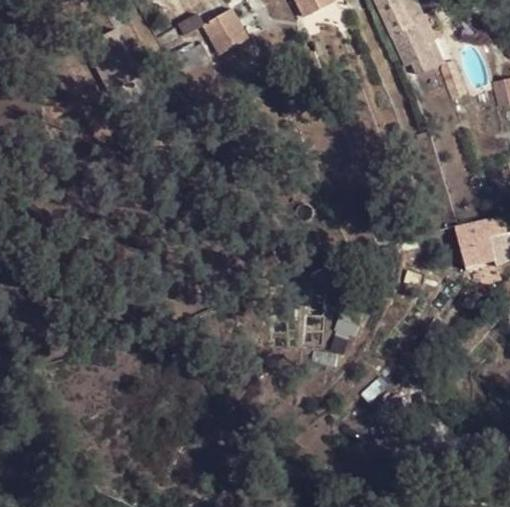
[(293,0),(301,15),(327,0),(293,0)]
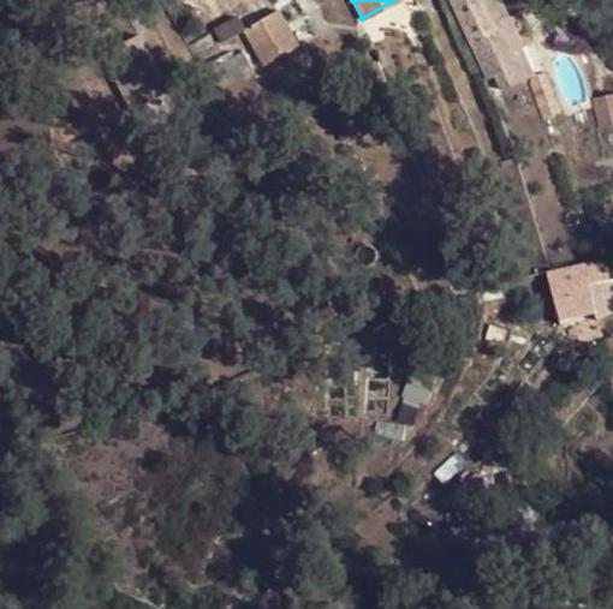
[(446,0),(452,11),(464,33),(494,16),(486,0),(446,0)]
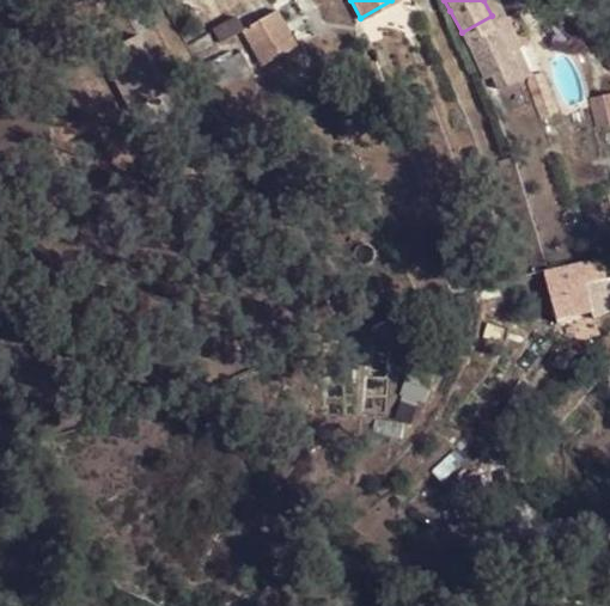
[(274,2),(232,26),(252,63),(296,40),(274,2)]
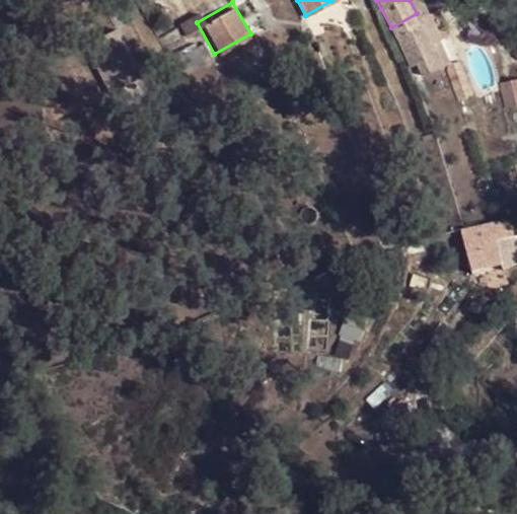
[(391,27),(397,38),(431,19),(426,9),(417,13),(391,27)]
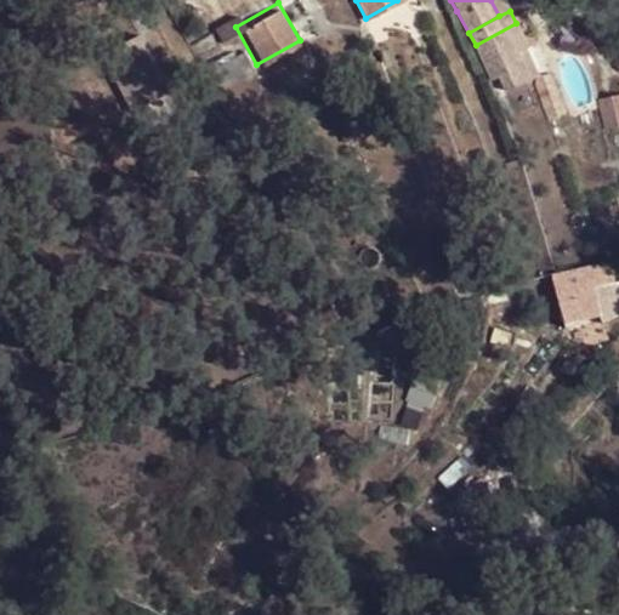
[(554,273),(550,275),(568,329),(608,317),(607,311),(618,309),(618,291),(612,260),(554,273)]
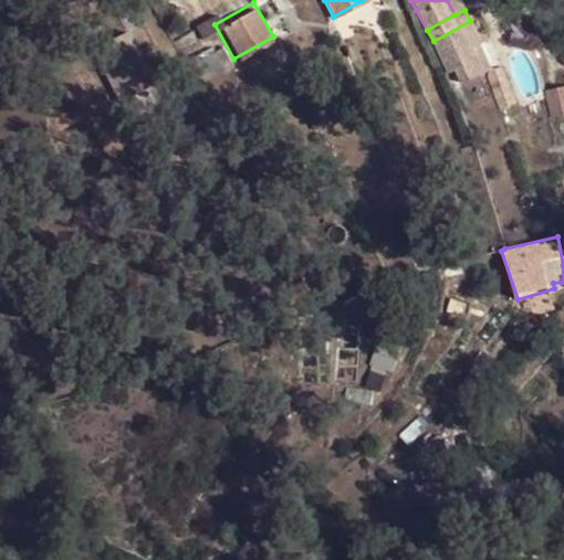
[(408,441),(421,486),(455,476),(440,431),(408,441)]
